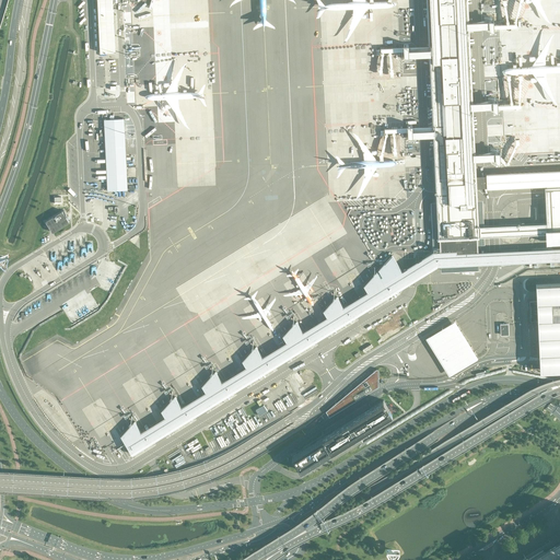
[(113,0),(97,0),(101,53),(116,51),(113,0)]
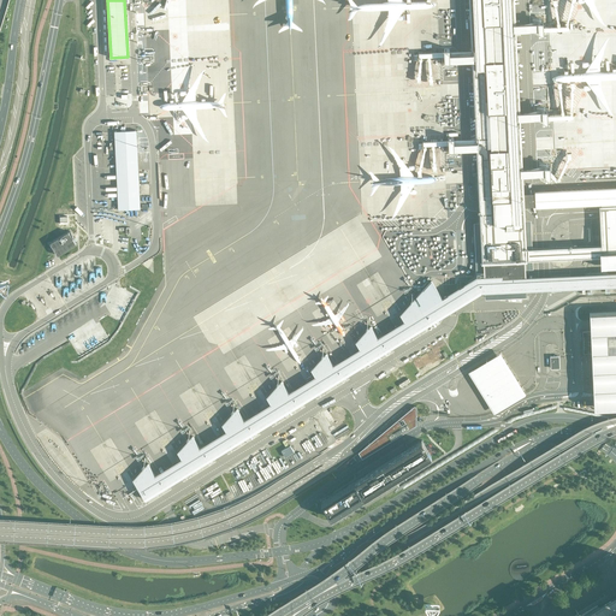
[(529,206),(535,206),(534,193),(528,193),(525,193),(523,188),(523,183),(515,0),(469,0),(472,51),(478,194),(478,209),(479,220),(473,220),(473,236),(474,255),(475,271),(484,270),(484,277),(526,274),(526,268),(533,268),(533,260),(532,249),(531,219),(526,219),(525,206),(529,206)]
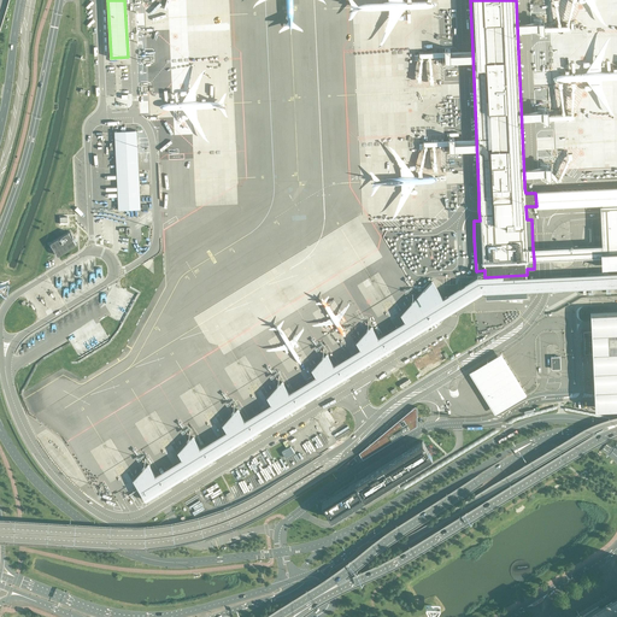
[(137,130),(115,131),(118,210),(141,209),(137,130)]
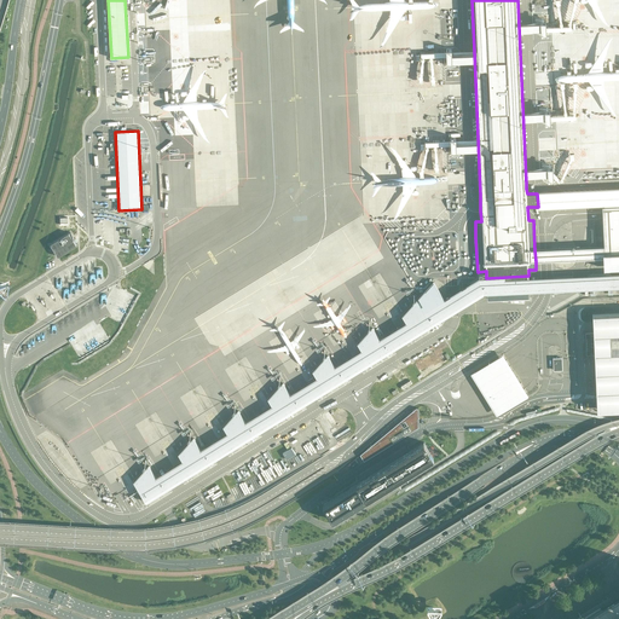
[(556,208),(602,206),(618,204),(618,187),(556,191),(537,191),(537,194),(538,207),(538,208),(556,208)]
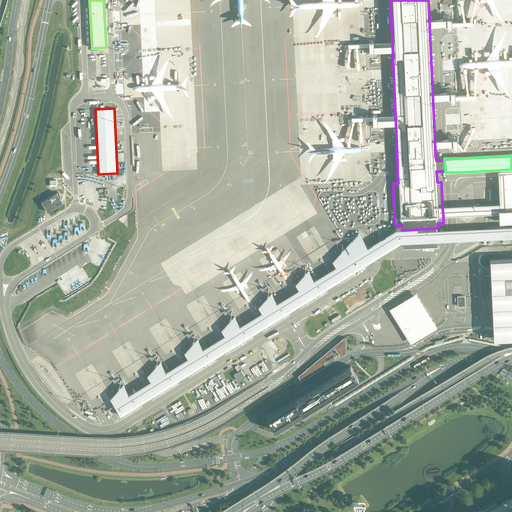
[(511,169),(498,170),(498,176),(499,201),(499,204),(442,207),(443,216),(500,214),(500,224),(511,223),(511,169)]
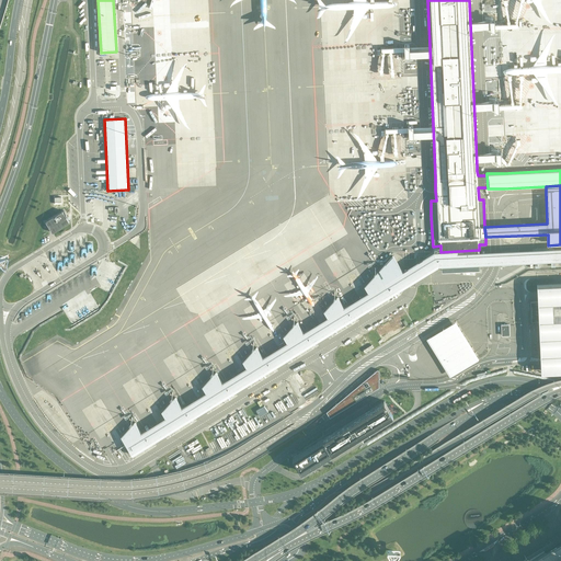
[(64,209),(45,220),(52,232),(70,220),(67,216),(64,209)]
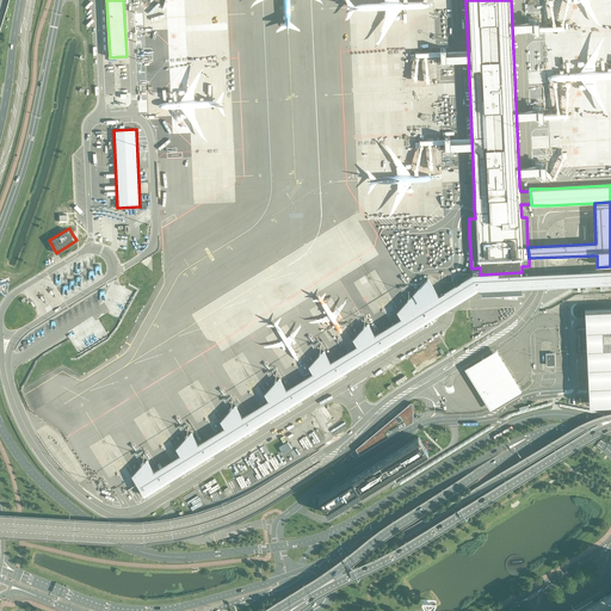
[(610,269),(539,272),(522,272),(480,275),(473,273),(446,290),(438,295),(427,277),(412,294),(417,301),(415,302),(412,295),(396,312),(401,318),(375,334),(368,322),(352,339),(357,345),(331,362),(323,350),(308,365),(313,372),(287,389),(279,377),(264,393),(269,400),(242,417),(235,405),(220,420),(224,427),(198,443),(191,432),(176,448),(180,455),(154,470),(147,458),(131,475),(144,497),(449,308),(477,290),(479,290),(538,288),(600,285),(610,284),(610,269)]
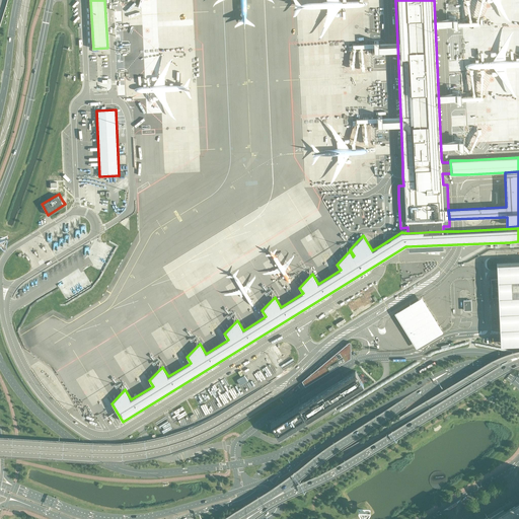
[(518,262),(497,263),(498,288),(499,317),(500,331),(501,344),(518,343),(518,262)]
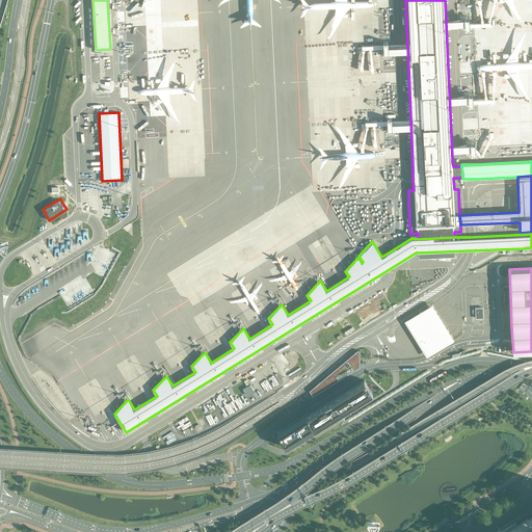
[(428,356),(455,341),(444,323),(432,306),(406,322),(407,324),(410,328),(418,340),(423,348),(426,353),(428,356)]
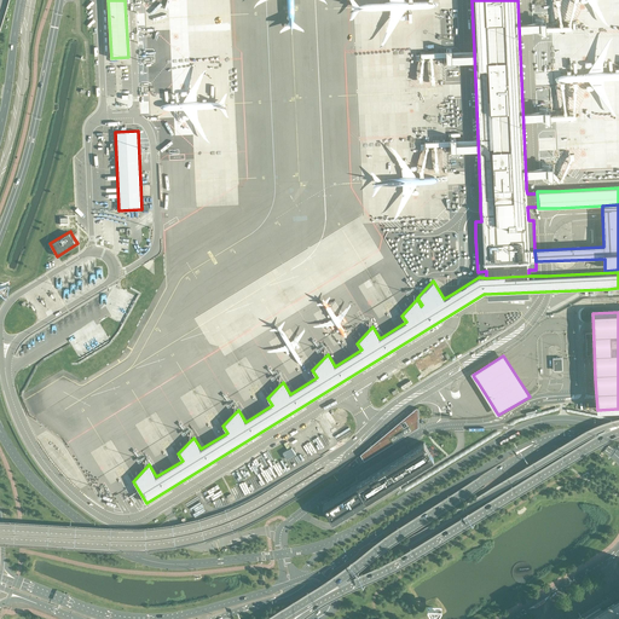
[(553,358),(554,370),(562,370),(562,357),(553,358)]
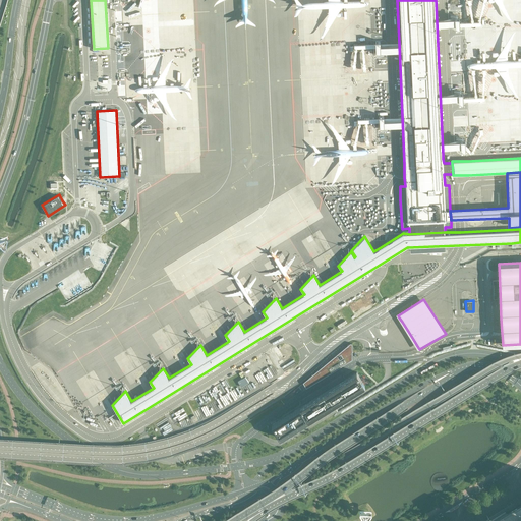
[(306,388),(352,359),(352,352),(352,350),(352,345),(351,344),(350,344),(303,383),(306,388)]
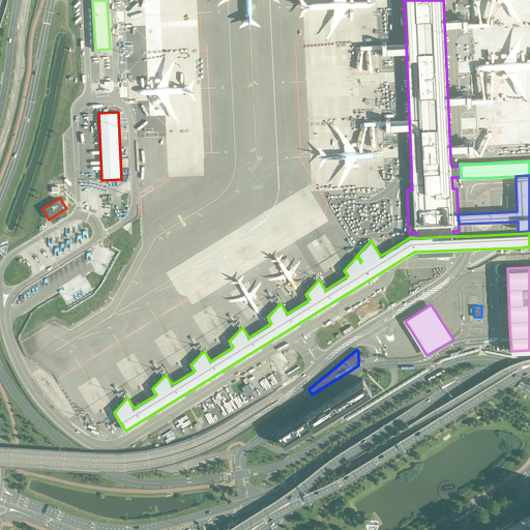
[(345,410),(344,409),(372,392),(362,379),(305,414),(314,428),(341,411),(342,412),(344,411),(345,410)]
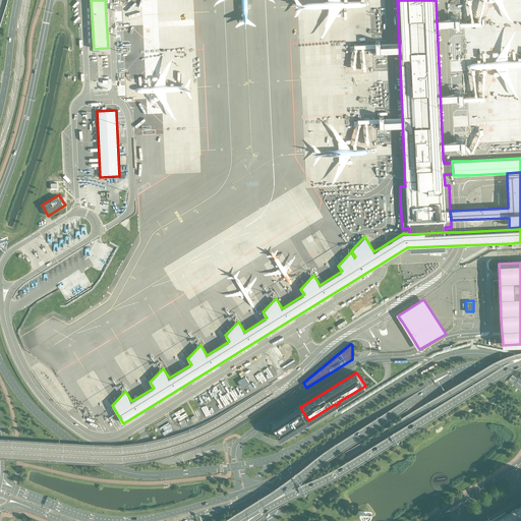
[(520,504),(494,520),(517,520),(520,518),(520,504)]
